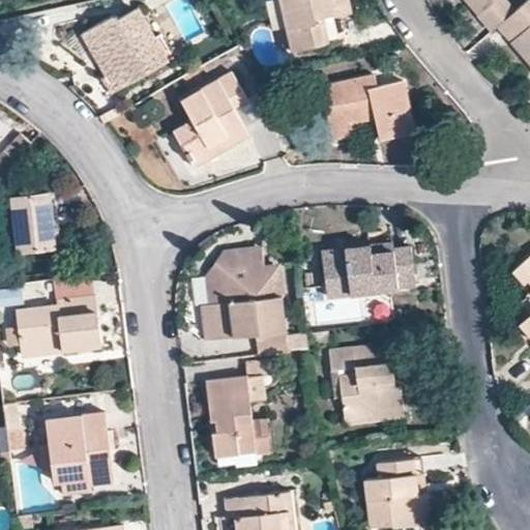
[(314,15),(322,13),(334,11),(334,16),(350,11),(347,0),(282,0),(293,48),(320,42),(314,15)]
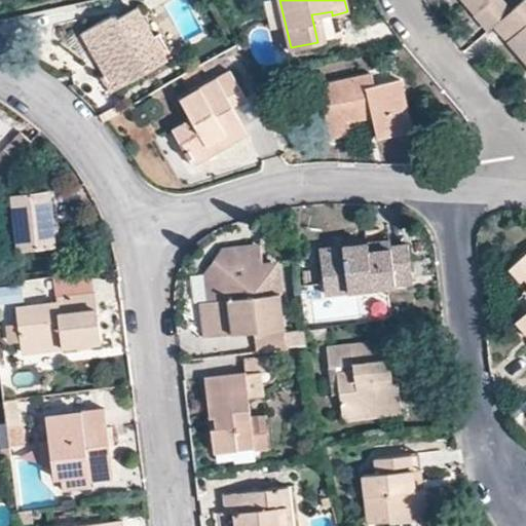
[(499,20),(513,8),(504,0),(464,0),(489,28),(494,24),(499,20)]
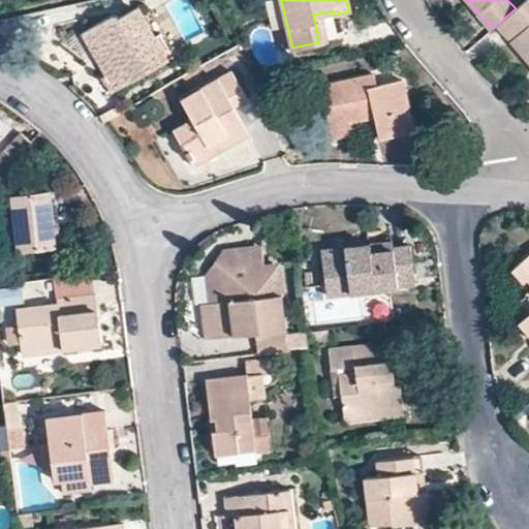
[(528,0),(524,0),(516,8),(502,20),(515,34),(510,38),(528,59),(528,0)]
